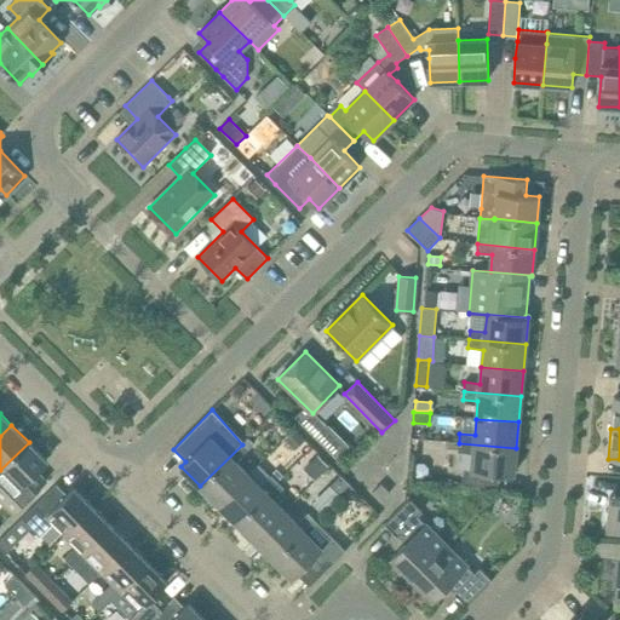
[(200,486),(218,504),(250,472),(237,461),(256,443),(250,437),(242,445),(200,486)]
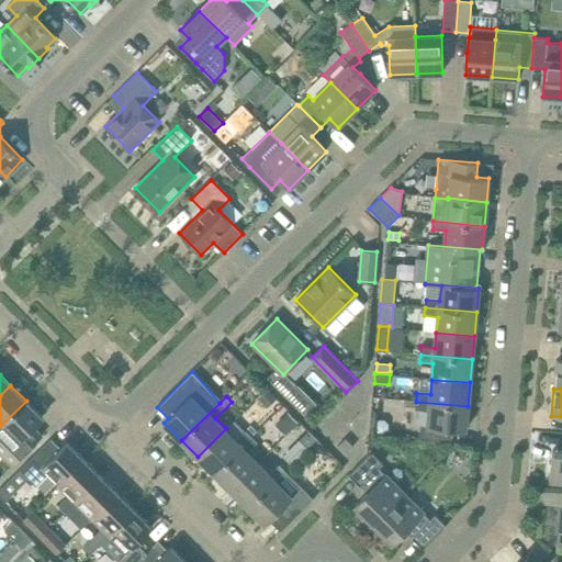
[(0,426),(0,453),(12,465),(42,436),(33,427),(42,417),(26,401),(0,426)]
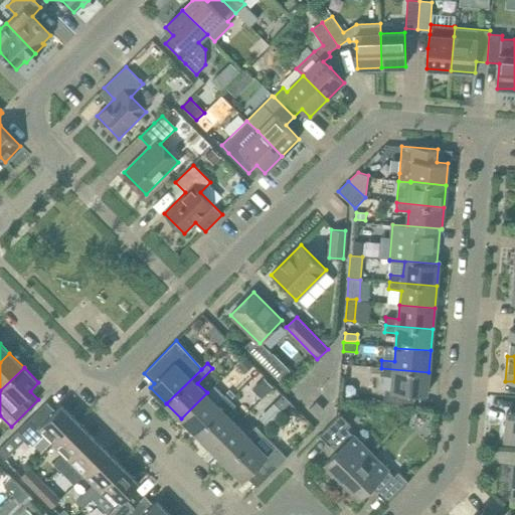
[(428,372),(381,368),(380,375),(392,376),(391,390),(385,390),(384,402),(393,403),(413,405),(414,393),(426,394),(428,372)]
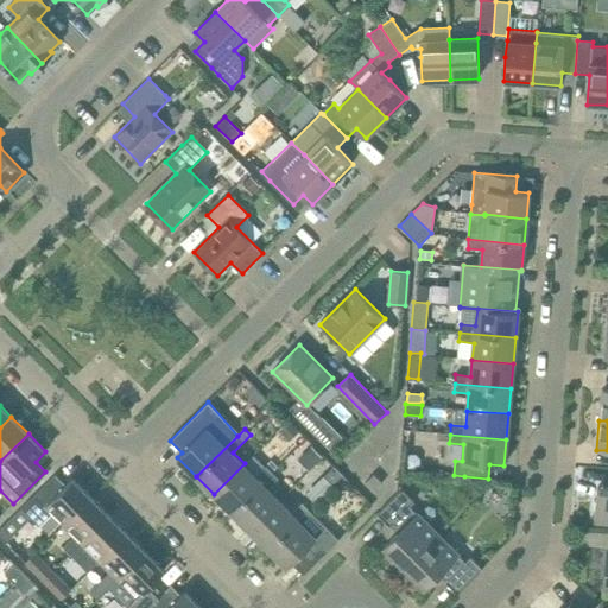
[(312,445),(298,460),(309,470),(323,456),(312,445)]
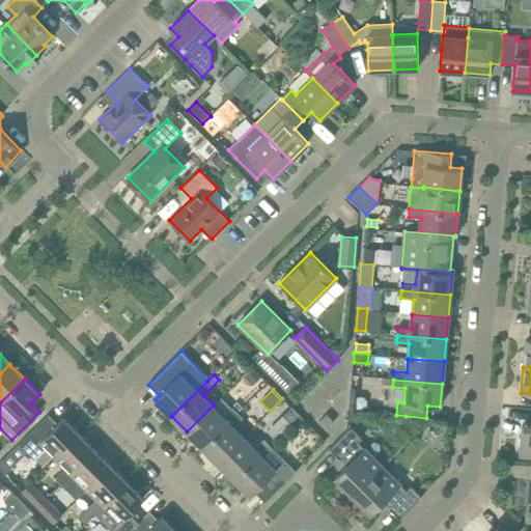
[(187,431),(202,447),(238,413),(232,407),(223,415),(214,404),(187,431)]
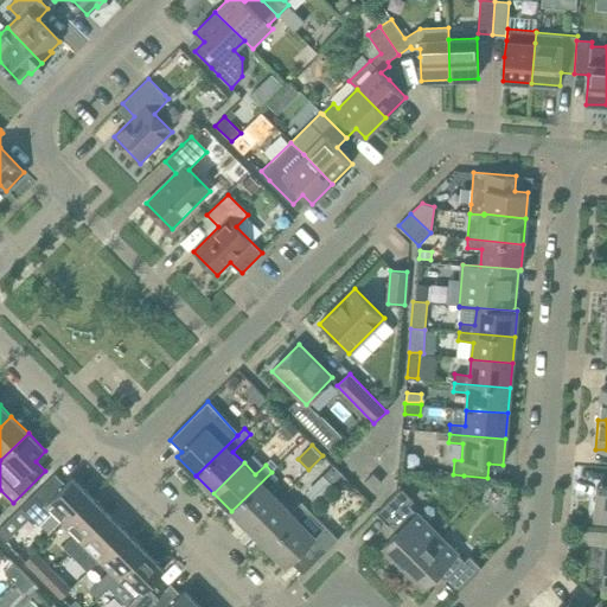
[(231,511),(248,529),(279,499),(268,487),(278,478),(272,472),(231,511)]
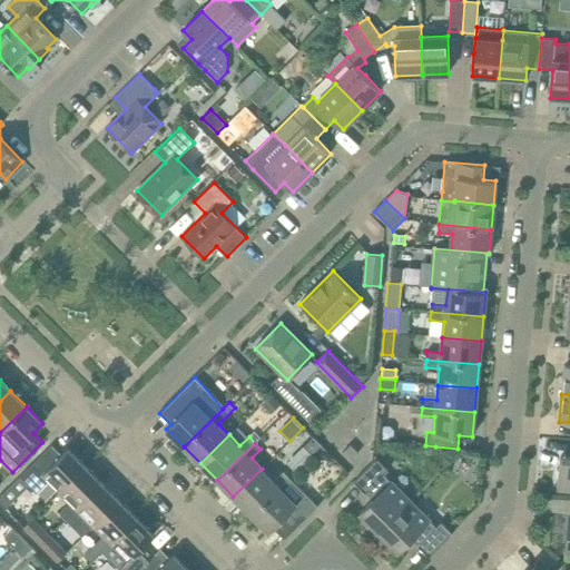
[(342,453),(351,461),(359,453),(350,444),(342,453)]
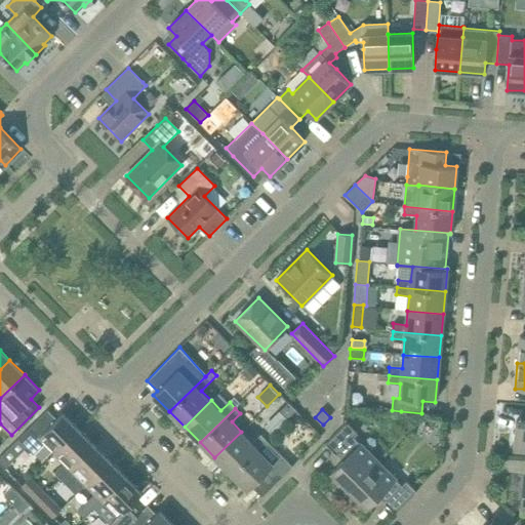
[(44,444),(54,453),(79,430),(63,413),(56,419),(47,410),(18,439),(34,454),(44,444)]
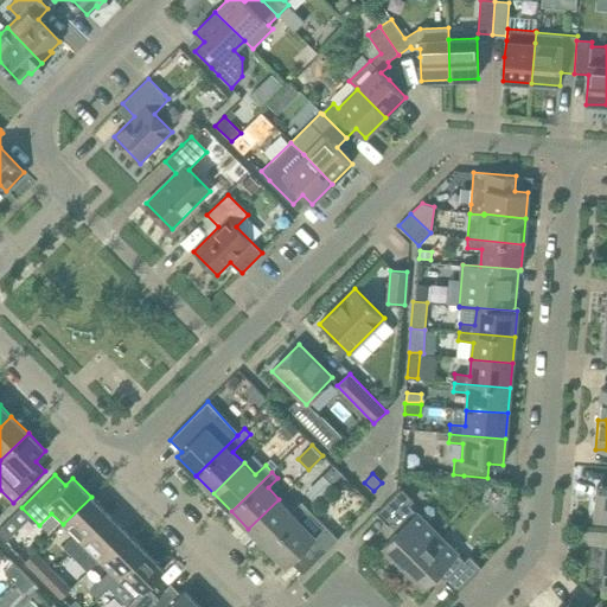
[(593,519),(606,521),(606,486),(596,486),(593,519)]
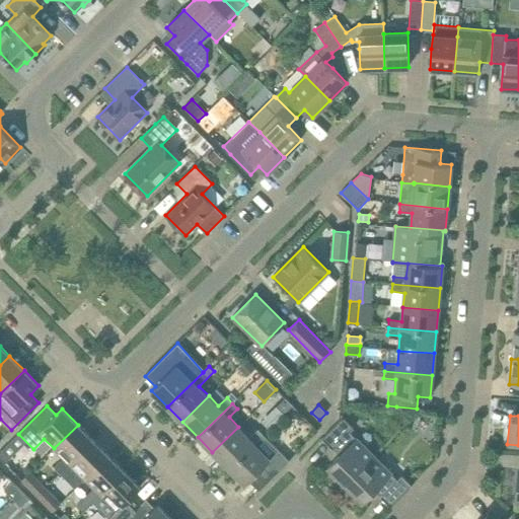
[(328,466),(346,484),(373,456),(350,432),(354,428),(344,418),(322,438),(332,449),(335,447),(341,453),(328,466)]
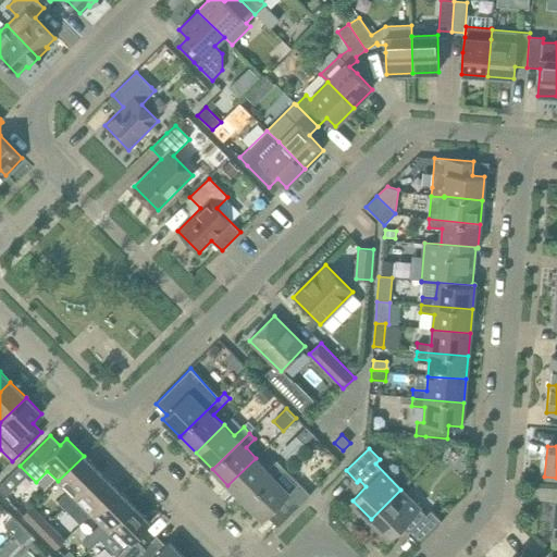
[(58,500),(65,507),(100,472),(84,456),(58,481),(67,491),(58,500)]
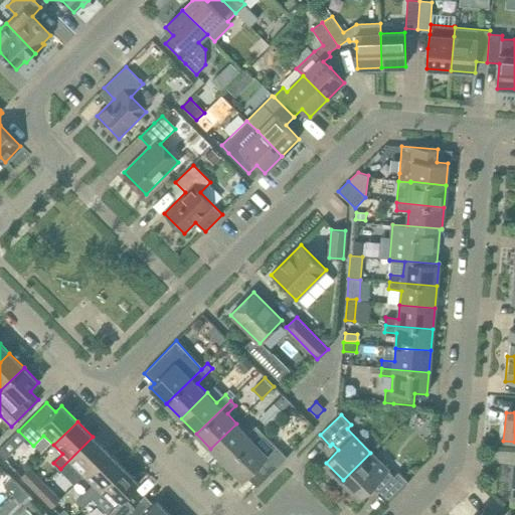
[(210,449),(226,465),(261,431),(255,425),(246,434),(236,423),(210,449)]
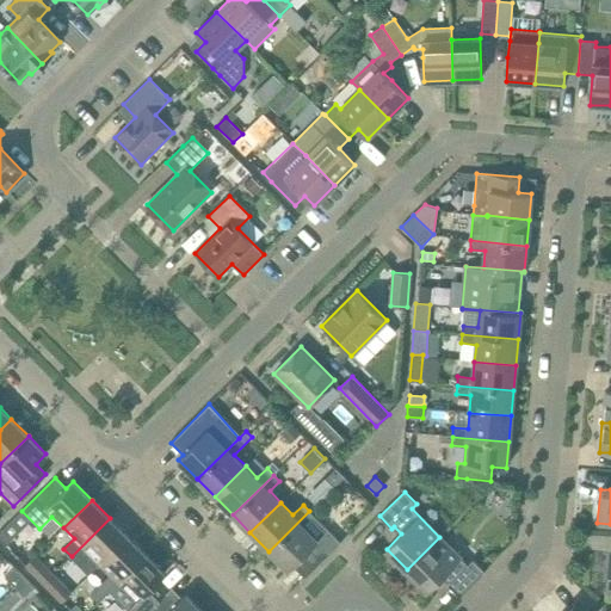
[(292,566),(304,578),(329,553),(340,542),(315,517),(309,511),(269,551),(288,571),(292,566)]
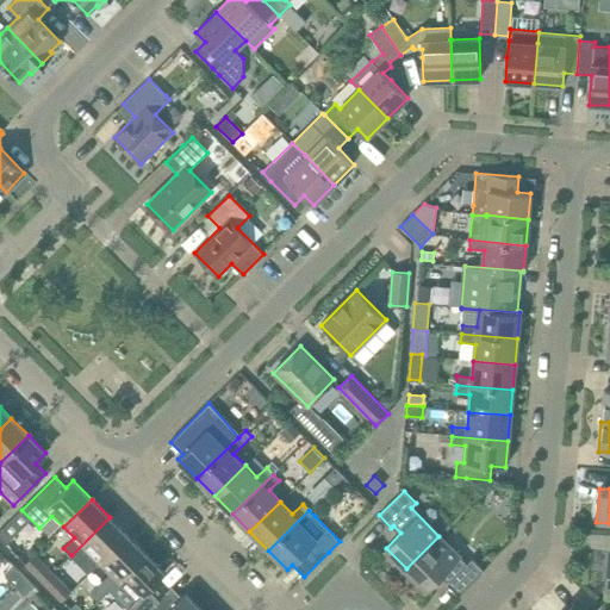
[(88,552),(100,564),(128,536),(110,517),(72,555),(78,562),(88,552)]
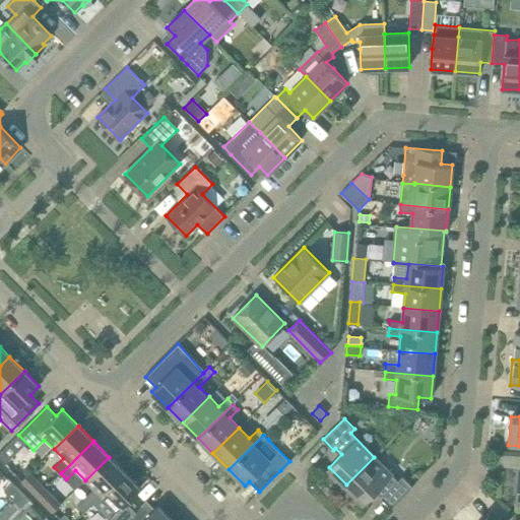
[(0,452),(0,459),(5,464),(10,459),(2,451),(0,452)]
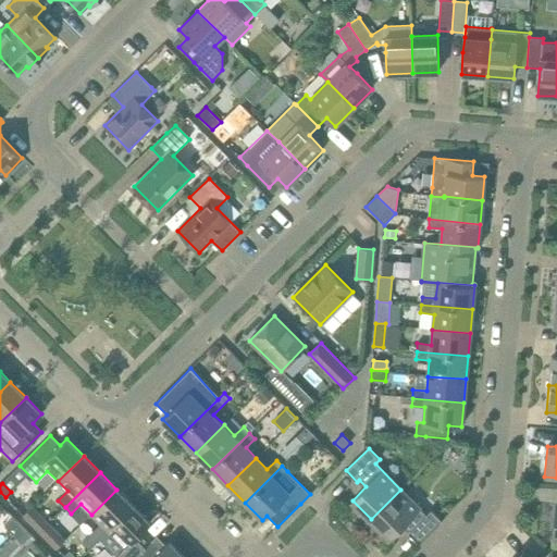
[(91,515),(108,531),(133,506),(116,490),(91,515)]
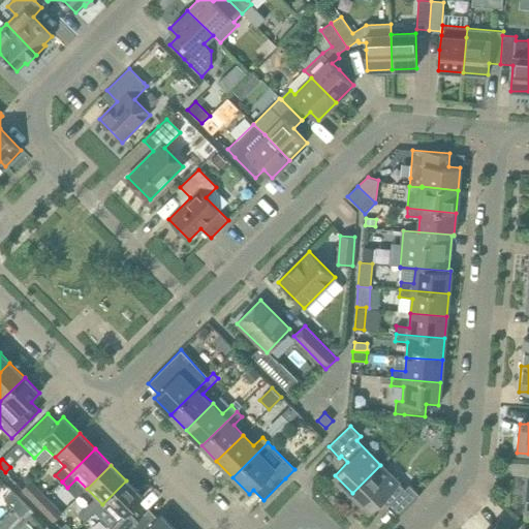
[(380,465),(352,493),(370,510),(382,497),(390,504),(387,506),(398,517),(419,495),(409,485),(405,489),(380,465)]
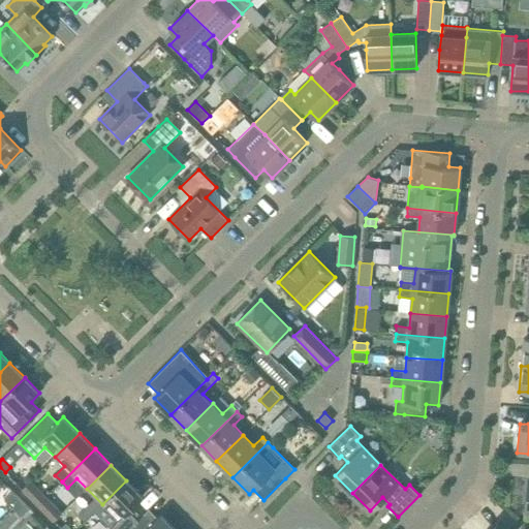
[(31,480),(22,490),(37,505),(47,496),(31,480)]
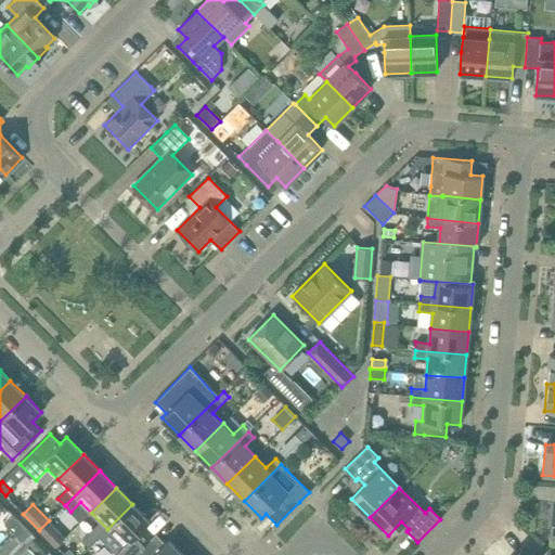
[(100,537),(117,554),(133,554),(140,550),(144,545),(136,536),(150,521),(132,504),(107,529),(100,537)]
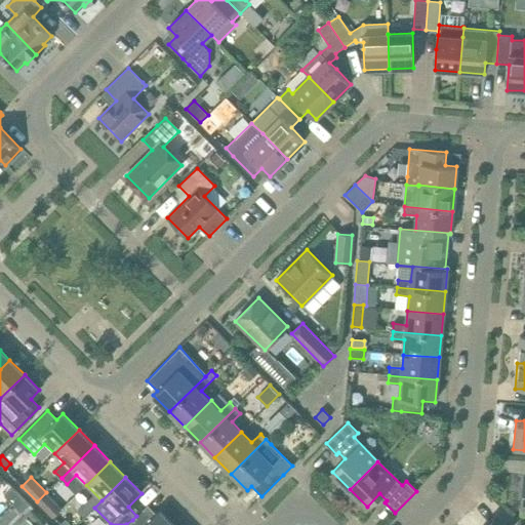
[(4,495),(12,503),(21,496),(12,488),(4,495)]
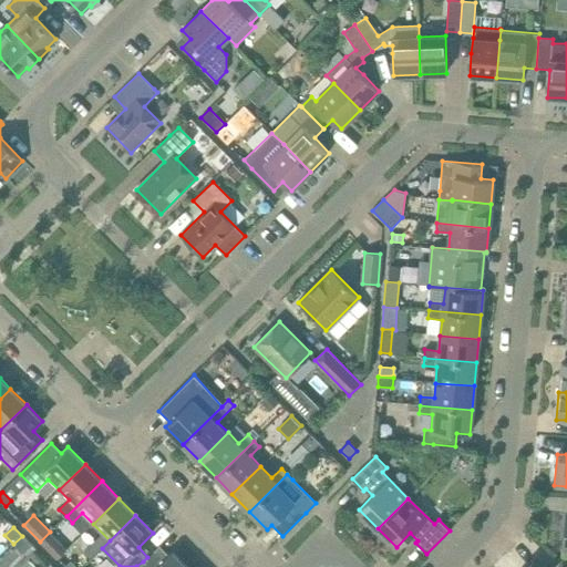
[(50,532),(40,542),(58,559),(68,549),(50,532)]
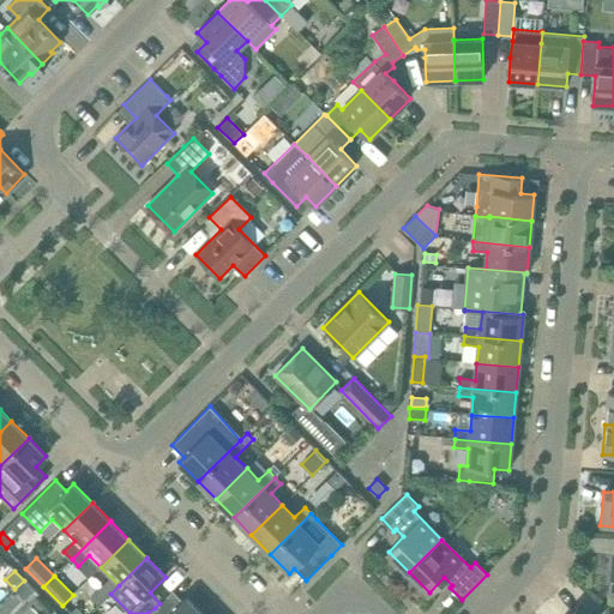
[(24,581),(14,589),(25,600),(34,590),(24,581)]
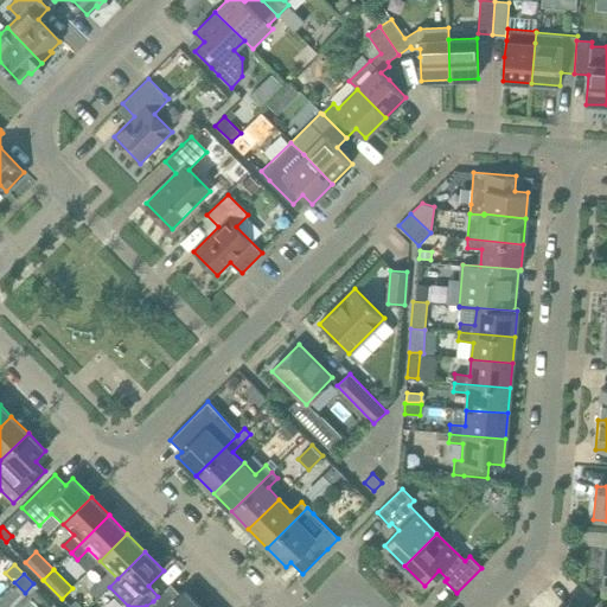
[(200,606),(184,590),(167,606),(158,606),(153,601),(146,606),(200,606)]
